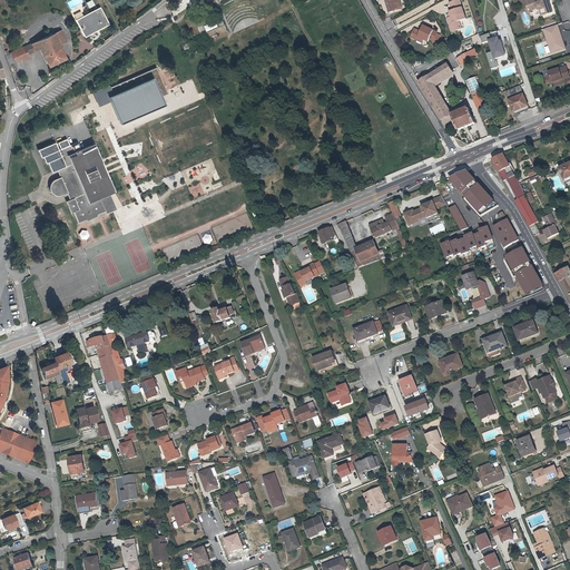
[(401,10),(397,0),(385,0),(390,13),(401,10)]
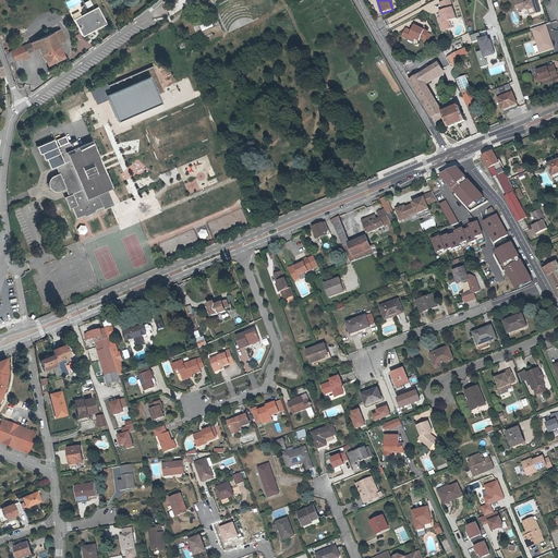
[(445,23),(441,24),(444,32),(452,28),(450,21),(457,19),(450,0),(441,3),(444,11),(441,12),(443,17),(445,23)]
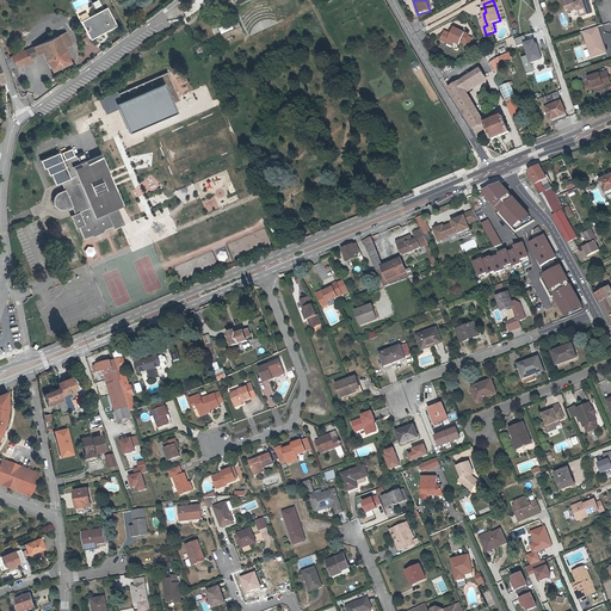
[(567,13),(576,10),(579,12),(581,17),(592,13),(587,0),(569,0),(563,2),(567,13)]
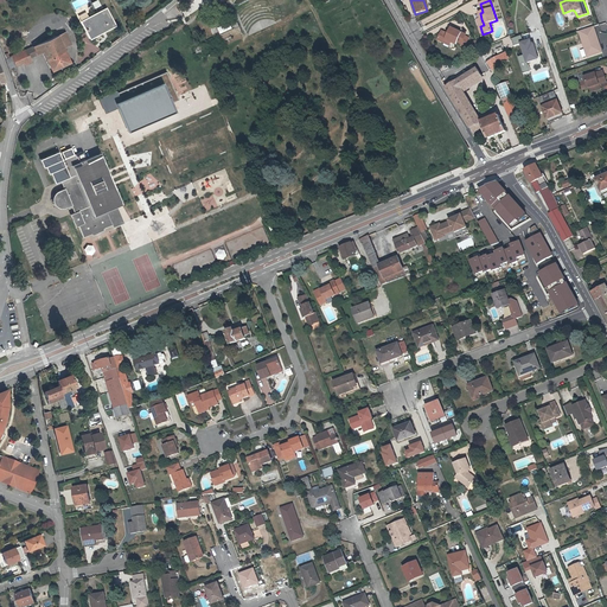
[(103,27),(104,31),(113,26),(107,17),(109,16),(107,8),(82,21),(89,36),(103,27)]
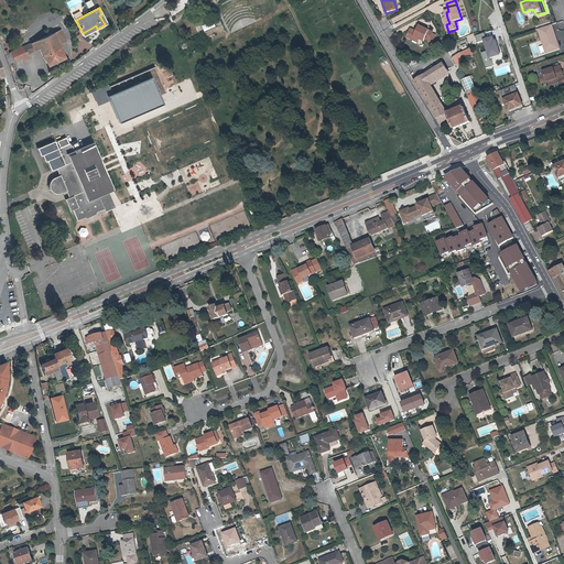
[(84,35),(97,29),(96,25),(83,33),(84,35)]
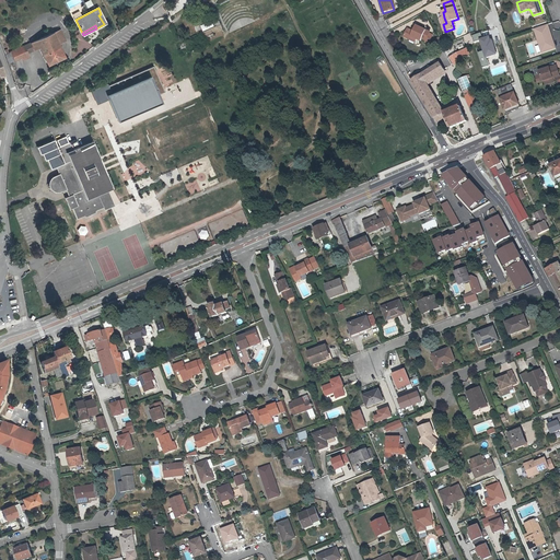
[(548,25),(547,26),(555,49),(556,48),(548,25)]
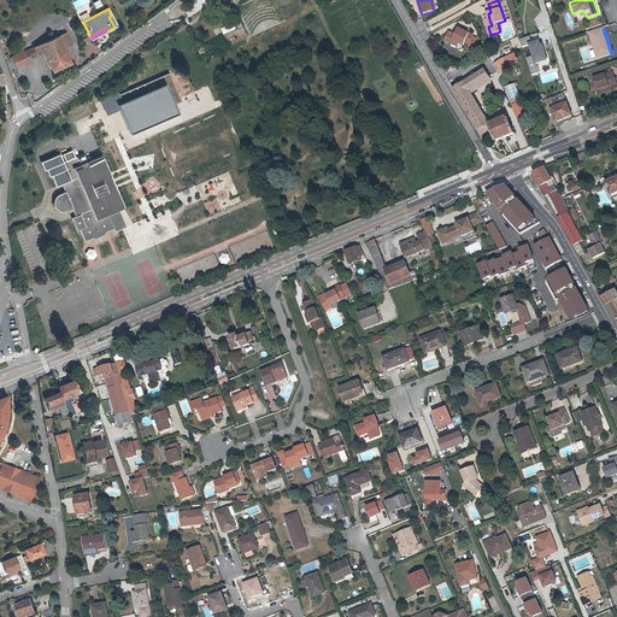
[(470,45),(472,39),(475,36),(459,29),(457,35),(454,34),(450,31),(446,40),(452,43),(454,41),(459,43),(464,45),(465,43),(470,45)]
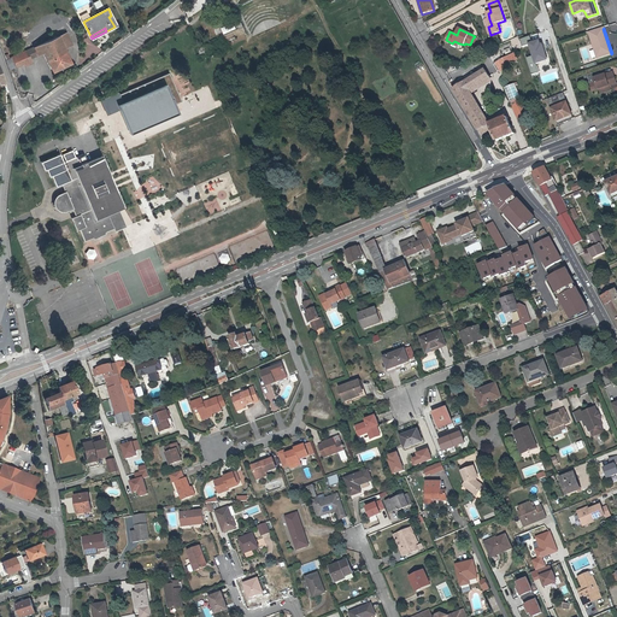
[(611,54),(603,29),(589,33),(598,58),(611,54)]
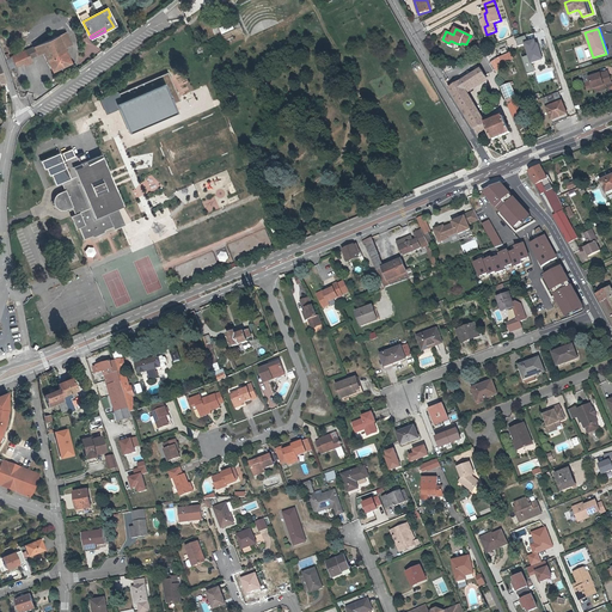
[(18,54),(23,62),(24,66),(31,62),(29,57),(43,51),(51,71),(71,62),(63,48),(71,44),(66,32),(26,50),(23,51),(18,54)]
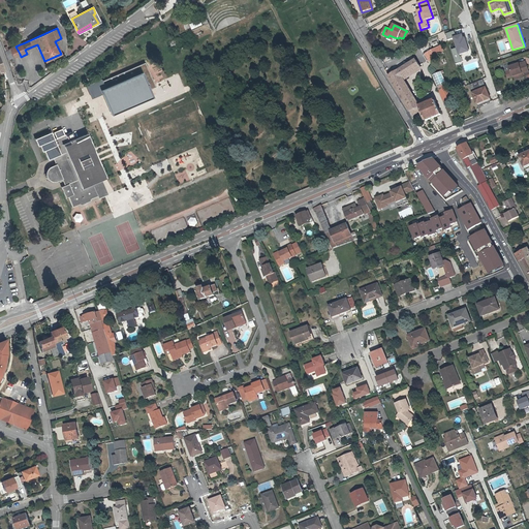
[(431,51),(433,55),(443,50),(441,45),(431,51)]
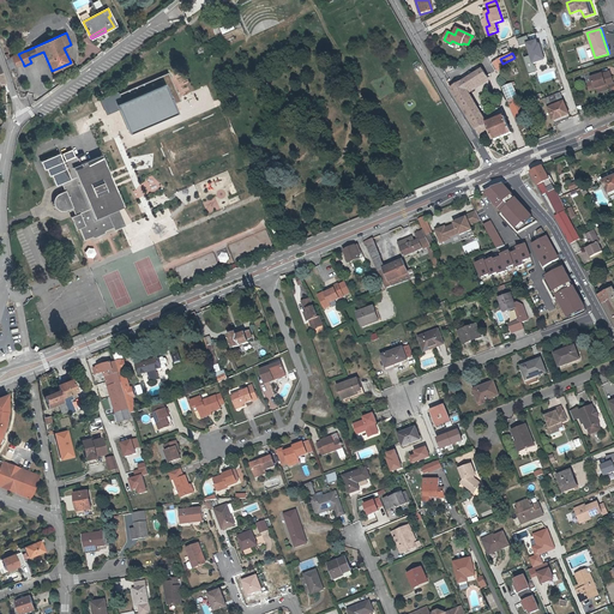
[(8,68),(23,62),(18,54),(5,60),(8,68)]
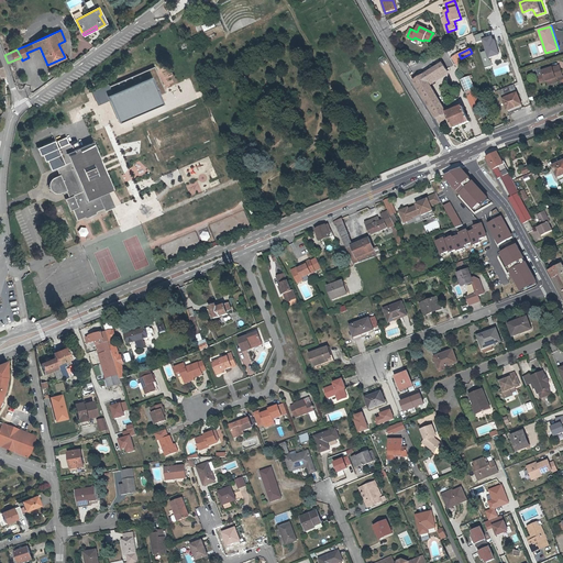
[(490,53),(493,66),(503,65),(500,51),(490,53)]
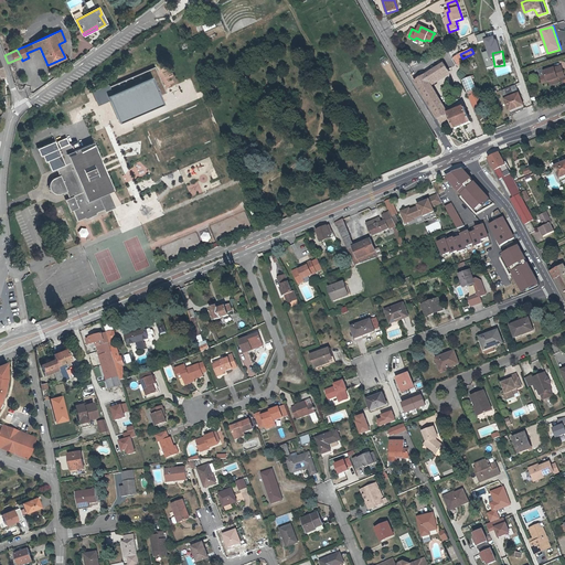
[(462,59),(460,54),(454,59),(457,65),(464,62),(462,59)]
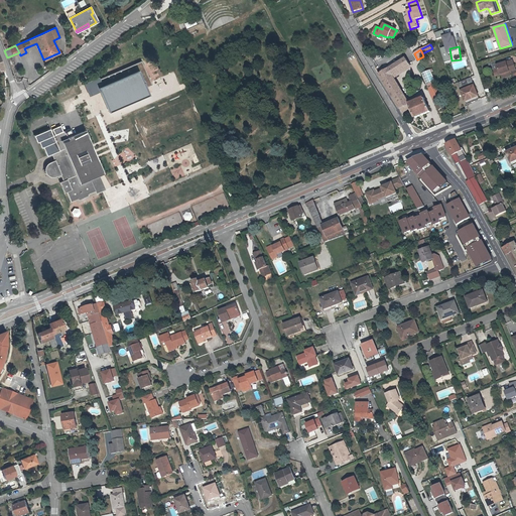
[(152,52),(94,78),(101,95),(109,92),(115,107),(166,86),(152,52)]
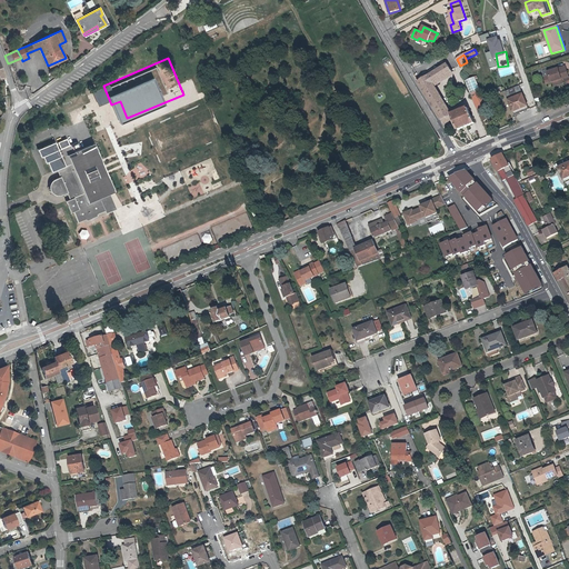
[(423,70),(416,75),(445,128),(453,123),(458,132),(473,125),(465,108),(450,116),(433,86),(451,76),(446,66),(427,76),(423,70)]
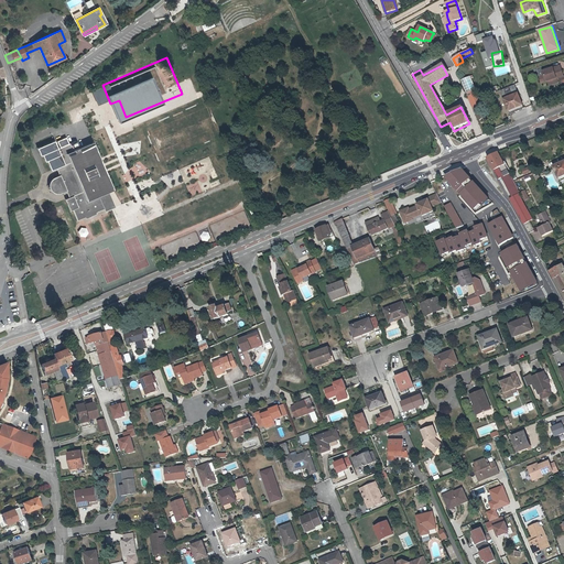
[(563,74),(562,67),(544,73),(546,77),(541,78),(543,84),(550,82),(551,86),(560,83),(559,80),(561,79),(563,85),(563,84),(563,74)]
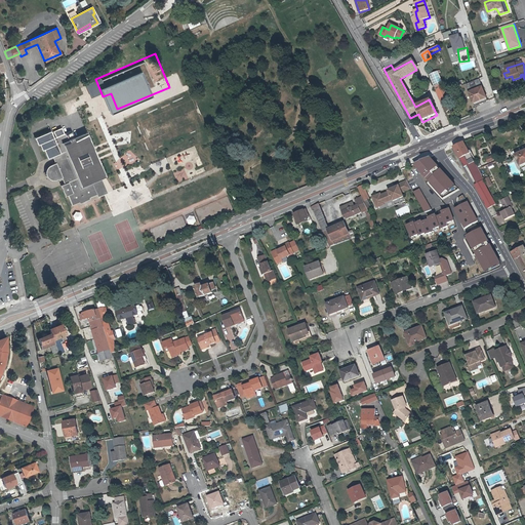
[(449,98),(443,84),(434,88),(440,103),(449,98)]
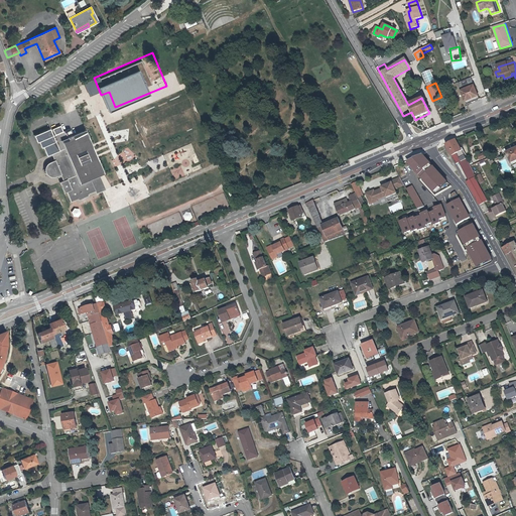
[(474,85),(468,88),(461,91),(467,104),(480,99),(474,85)]
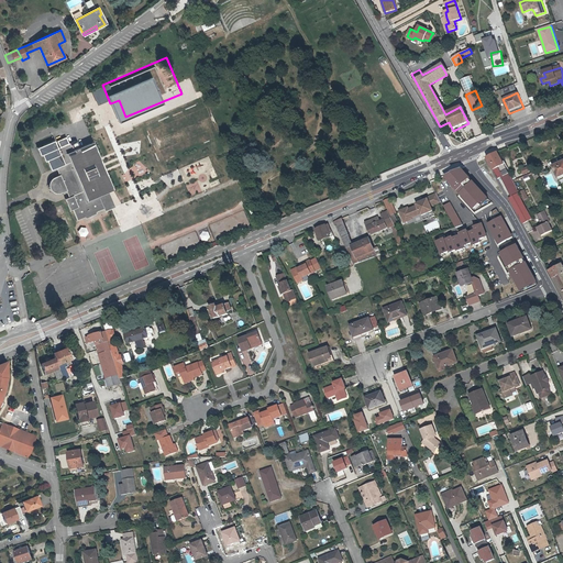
[(57,141),(59,147),(68,144),(66,138),(57,141)]
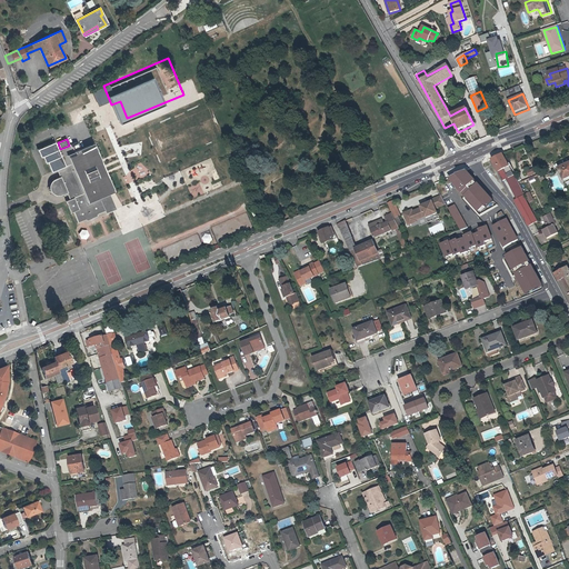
[(66,201),(70,212),(72,211),(78,222),(86,219),(86,220),(97,216),(97,215),(105,211),(106,213),(117,209),(109,192),(115,190),(93,143),(79,150),(76,142),(69,146),(60,149),(58,150),(55,142),(38,149),(41,157),(42,157),(46,163),(48,162),(52,172),(55,171),(59,169),(61,176),(52,180),(51,181),(50,183),(49,186),(49,188),(49,189),(49,191),(50,192),(52,193),(53,195),(56,196),(58,196),(59,196),(68,191),(71,198),(66,201)]
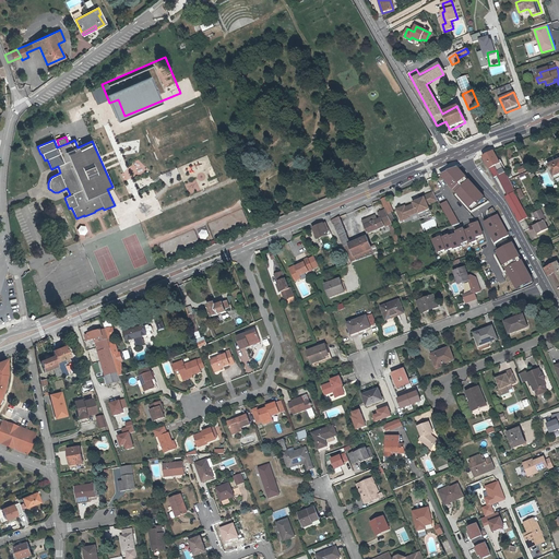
[(506,197),(513,211),(523,205),(495,152),(484,156),(495,177),(498,176),(508,195),(506,197)]
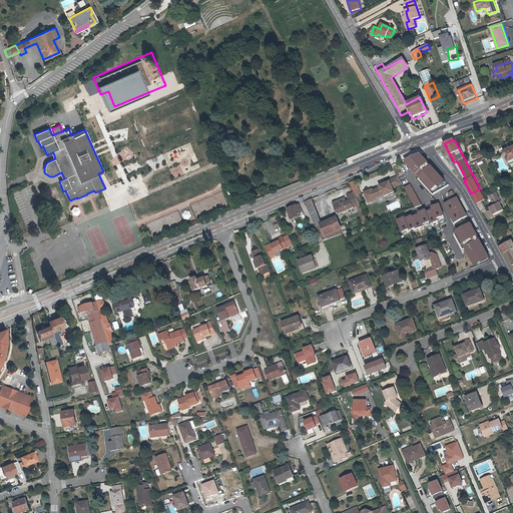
[(512,157),(512,144),(502,150),(507,160),(512,157)]
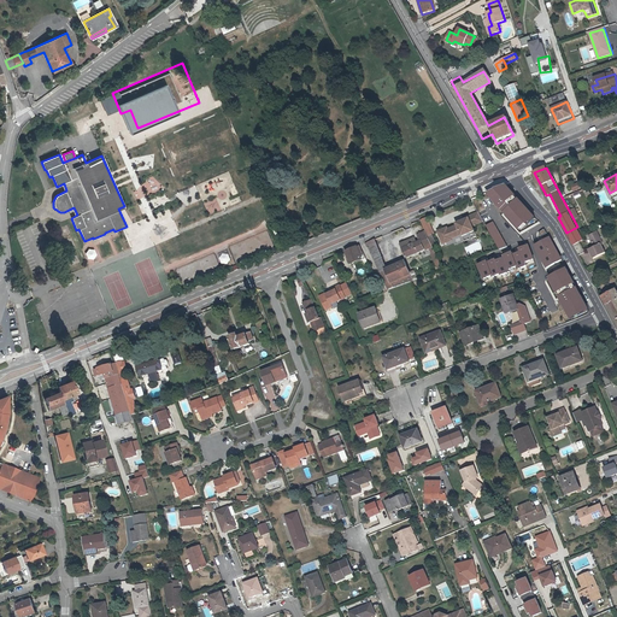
[(574,192),(581,188),(577,180),(570,182),(574,192)]
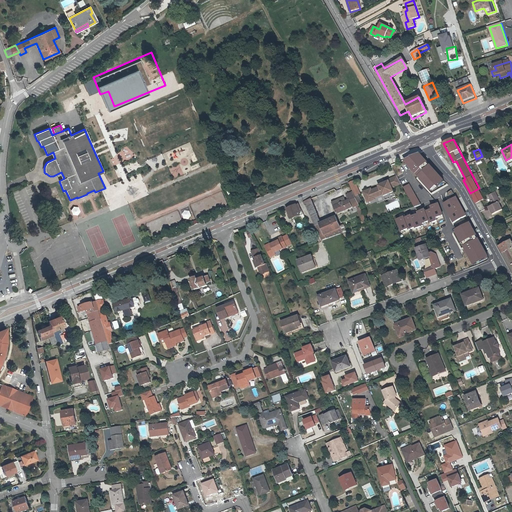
[(420,154),(405,160),(431,190),(437,185),(438,187),(445,181),(420,154)]
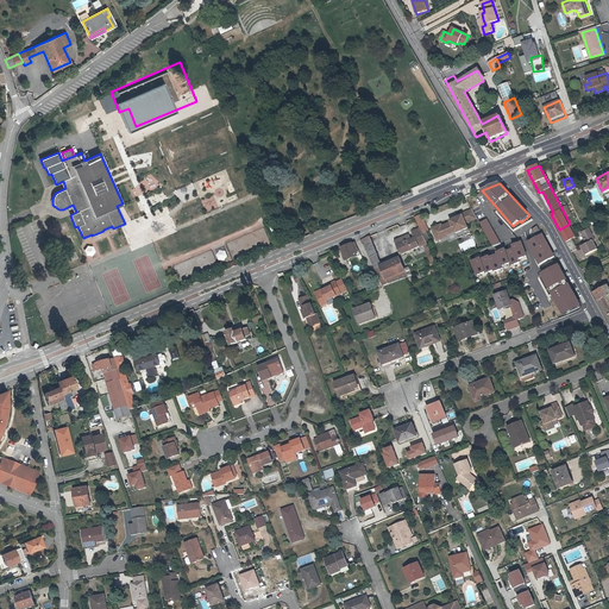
[(207,212),(218,207),(213,195),(201,201),(207,212)]
